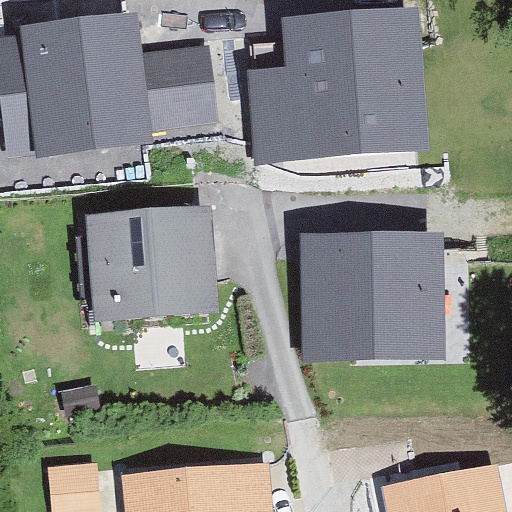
[(21,35),(0,38),(0,98),(7,150),(36,147),(38,158),(155,143),(153,132),(218,124),(208,44),(146,52),(140,9),(20,25),(21,35)]
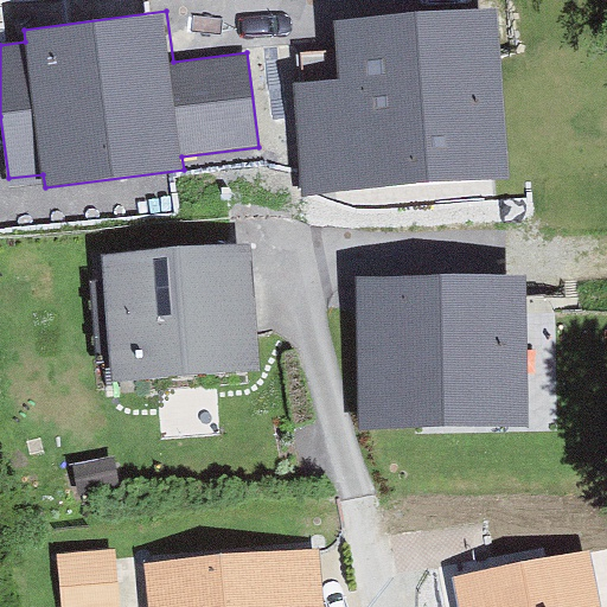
[(502,21),(338,34),(342,84),(295,88),(305,195),(515,177),(502,21)]
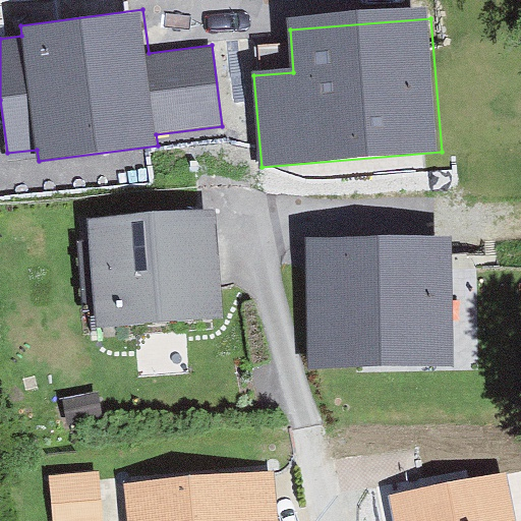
[(217,209),(87,219),(96,329),(226,317),(217,209)]
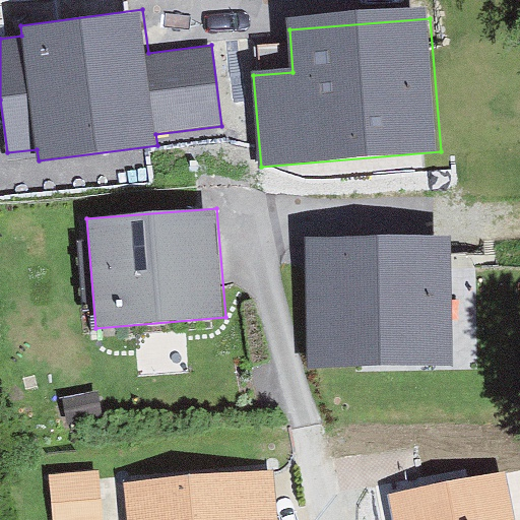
[(449,242),(306,240),(304,368),(448,370),(449,242)]
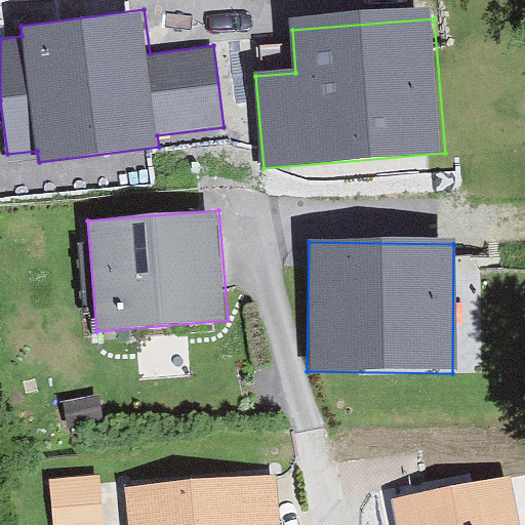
[(128,524),(281,524),(278,476),(125,487),(128,524)]
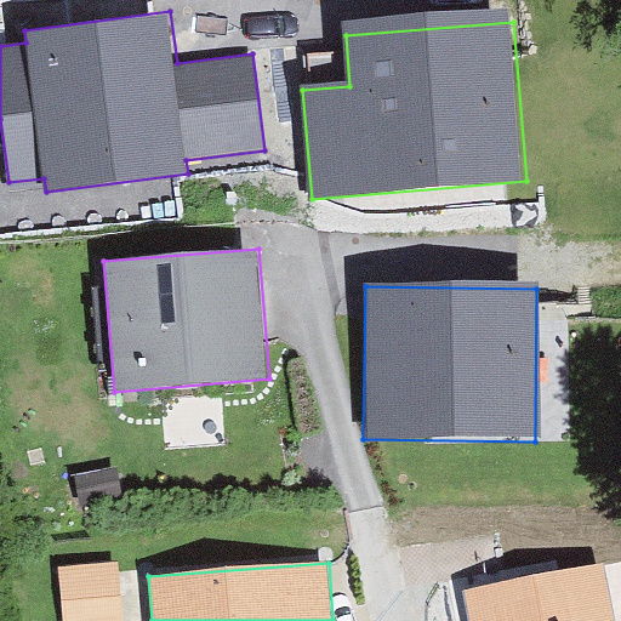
[(613,620),(603,564),(468,591),(473,620),(613,620)]
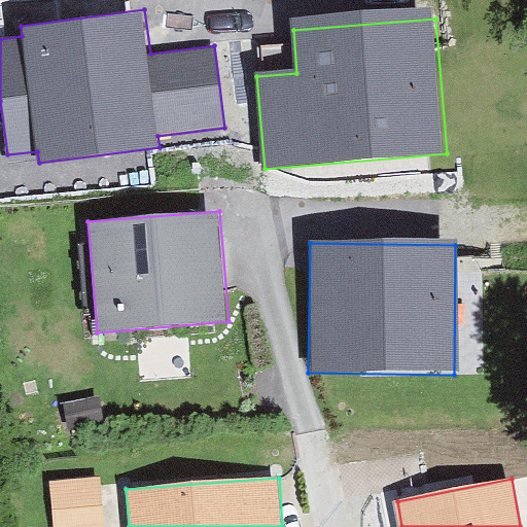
[(100,526),(96,485),(55,489),(58,526),(100,526)]
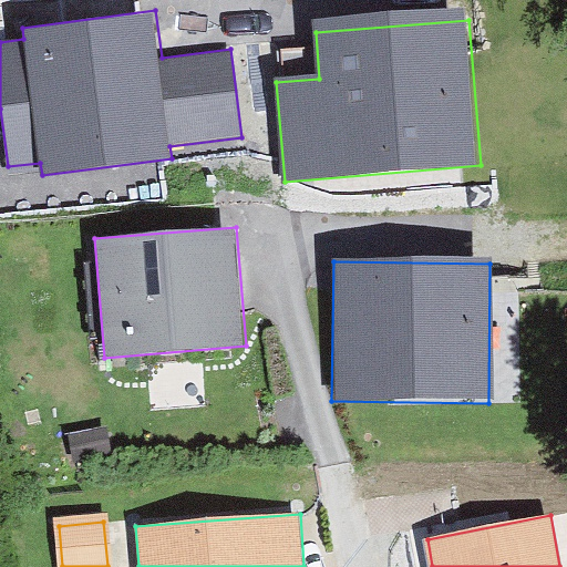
All buildings are outlined.
